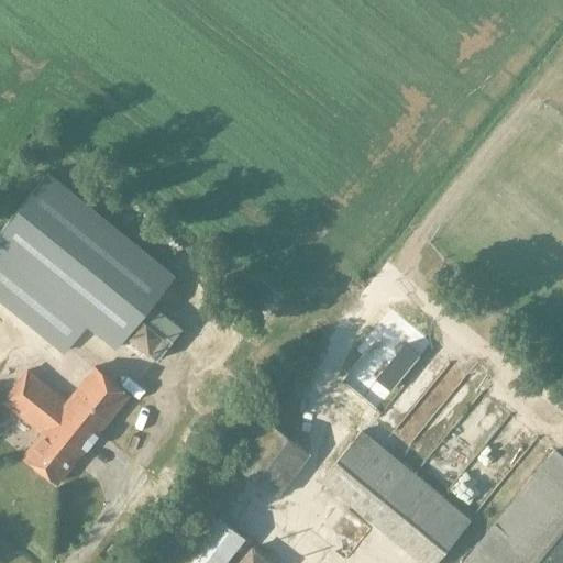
[(45,173),(0,229),(0,299),(66,352),(87,327),(116,349),(125,337),(156,361),(173,341),(141,316),(169,282),(255,351),(264,340),(178,271),(174,276),(45,173)]
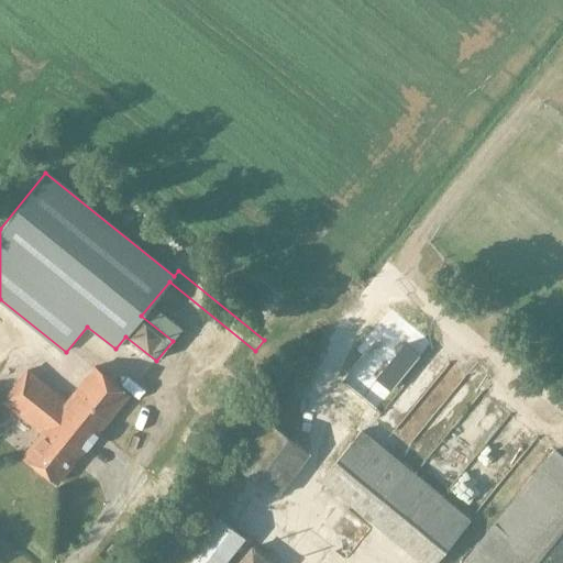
[(26,371),(2,401),(41,433),(22,456),(56,484),(129,395),(94,367),(66,403),(26,371)]
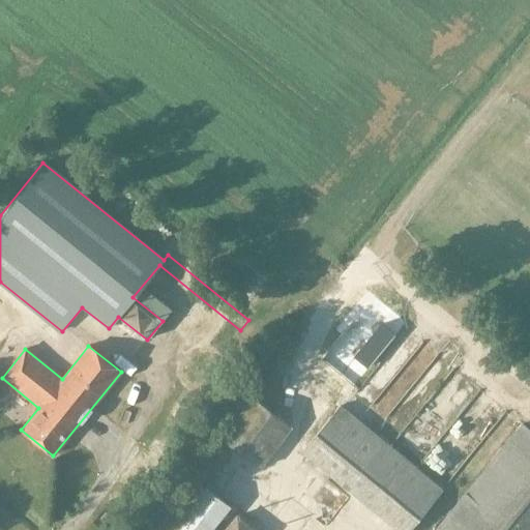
[(261,469),(292,427),(251,395),(219,437),(261,469)]
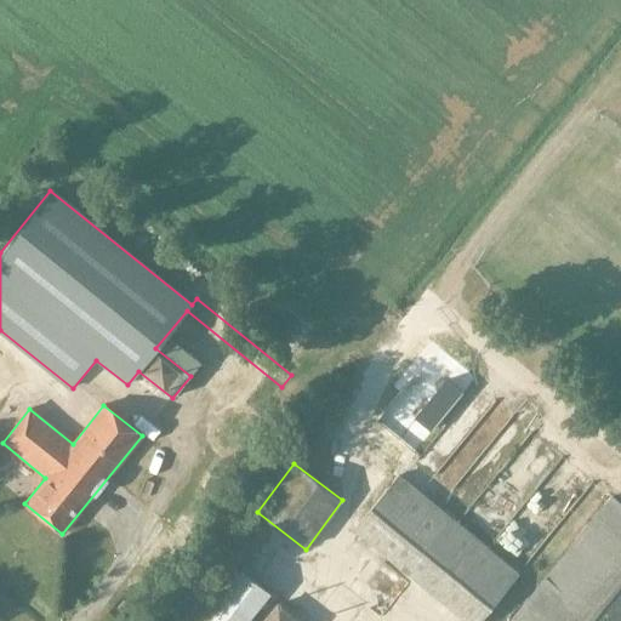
[(463,620),(479,620),(520,573),(399,473),(353,530),(463,620)]
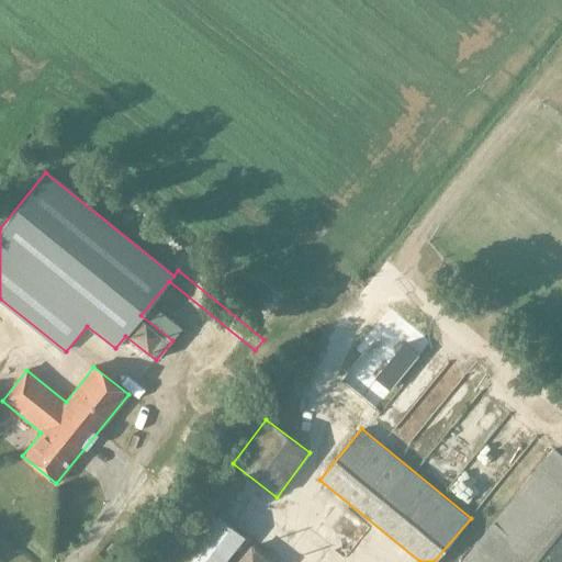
[(445,440),(423,467),(456,494),(487,457),(474,446),(471,449),(454,435),(448,444),(445,440)]
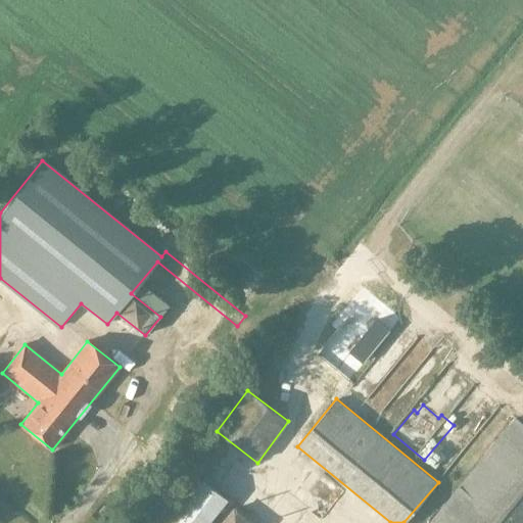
[(522,522),(522,423),(515,417),(428,522),(522,522)]
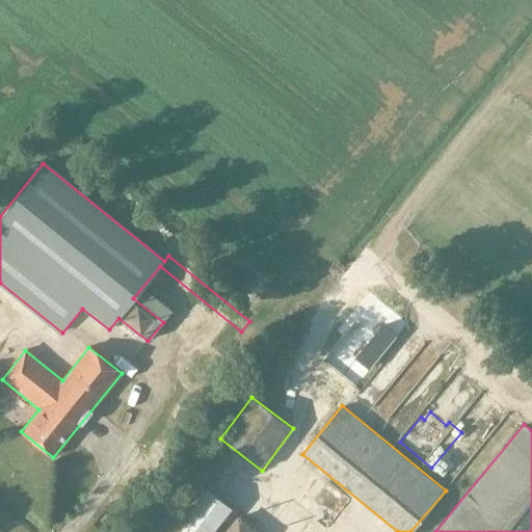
[(212,531),(232,509),(205,487),(168,531),(212,531)]
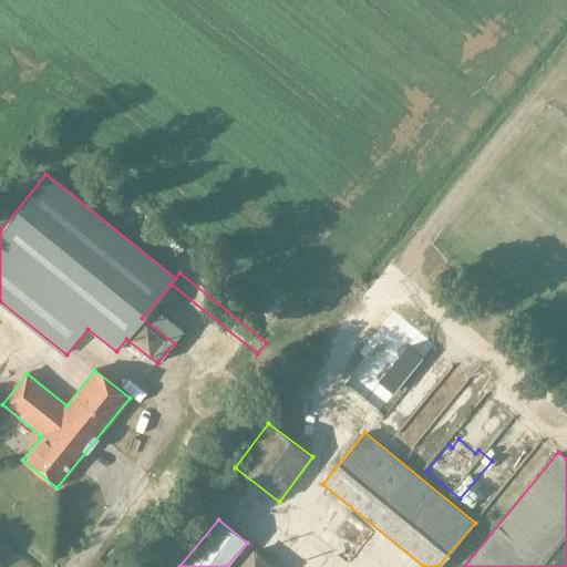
[(113,560),(119,554),(113,548),(107,556),(113,560)]
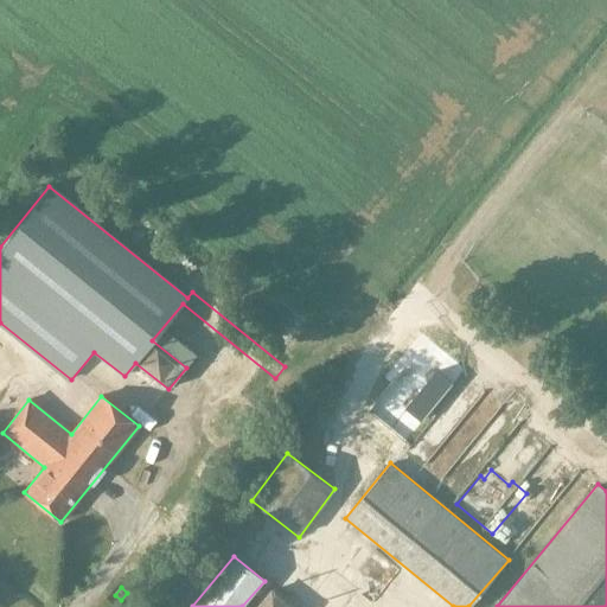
[(294,606),(270,588),(255,606),(294,606)]
